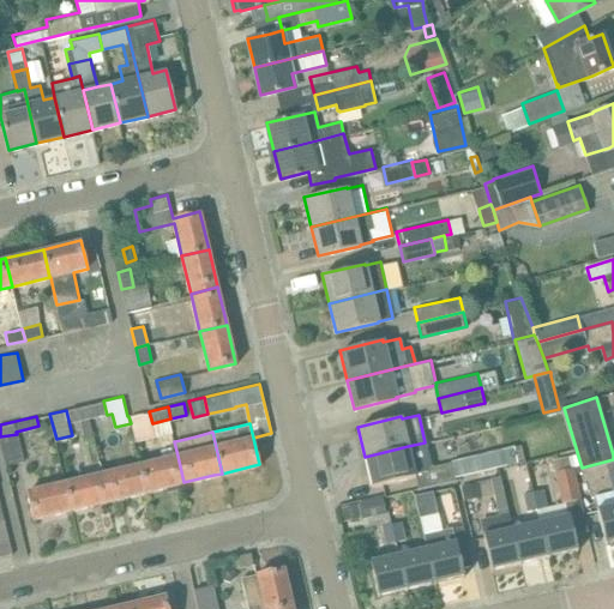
[(425,442),(365,457),(372,486),(415,475),(414,472),(427,470),(431,463),(425,442)]
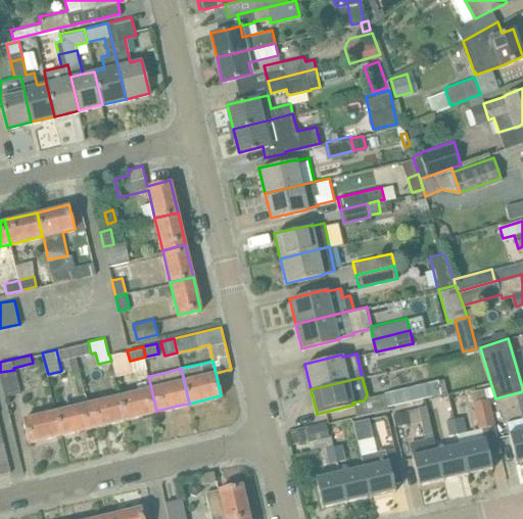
[(443,377),(438,378),(385,391),(388,405),(442,391),(442,394),(447,393),(443,377)]
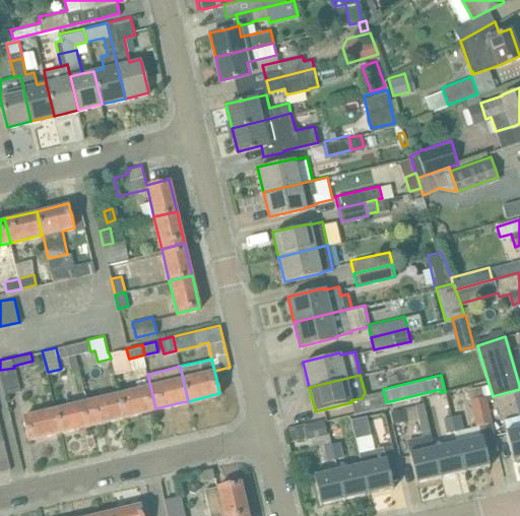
[(137,389),(120,393),(125,415),(143,411),(155,408),(150,386),(138,389),(137,389)]
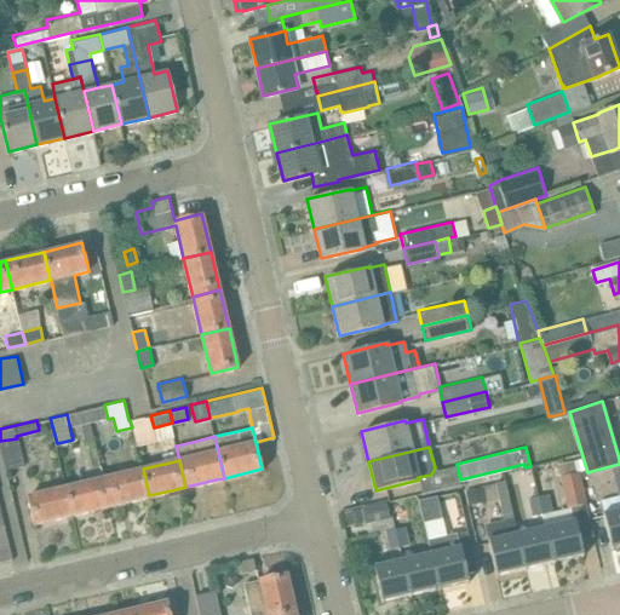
[(118,475),(105,477),(112,505),(125,501),(149,495),(143,469),(118,475)]
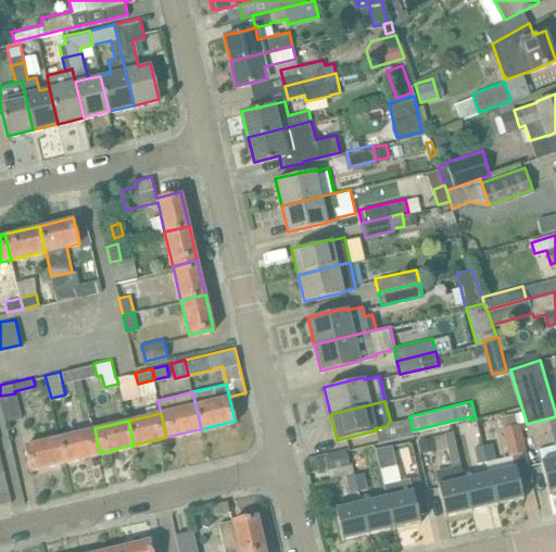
[(519,423),(505,426),(510,454),(513,453),(526,451),(520,427),(519,423)]
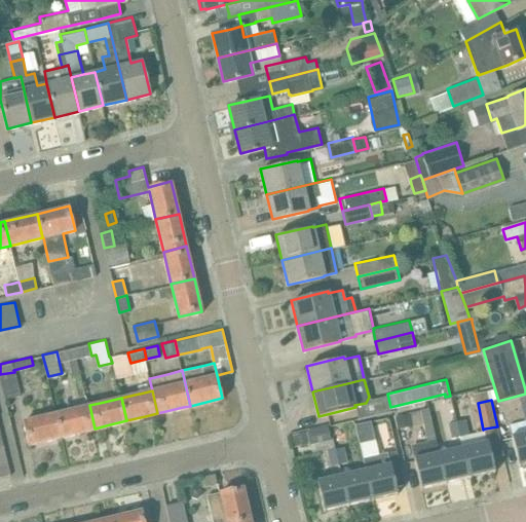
[(62,412),(57,413),(62,436),(67,435),(95,429),(89,405),(70,410),(62,412)]
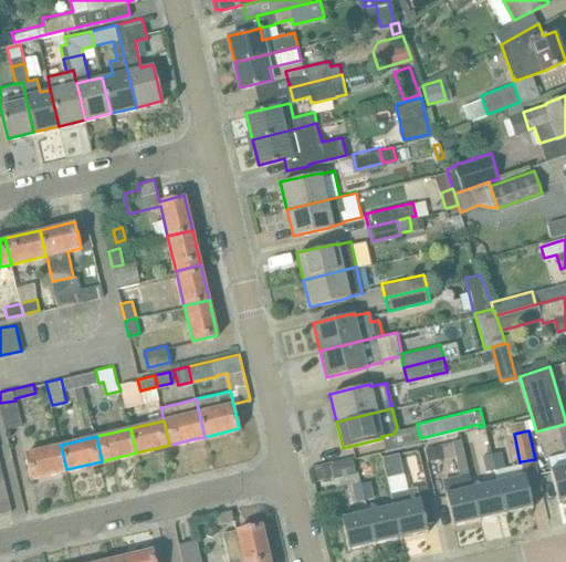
[(443,457),(440,444),(425,447),(427,460),(443,457)]
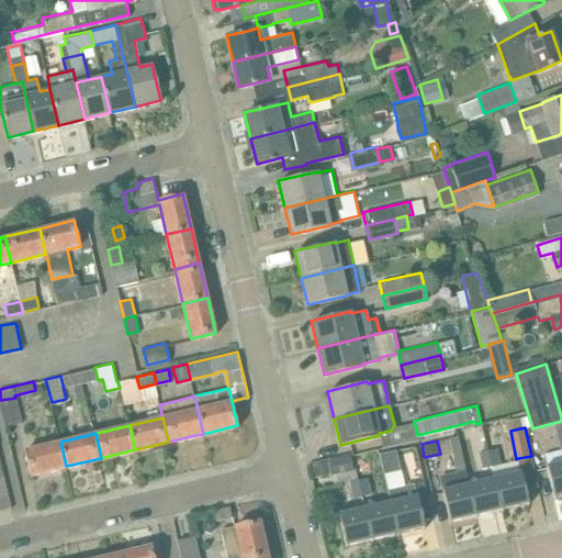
[(60,442),(24,449),(30,473),(66,466),(60,442)]
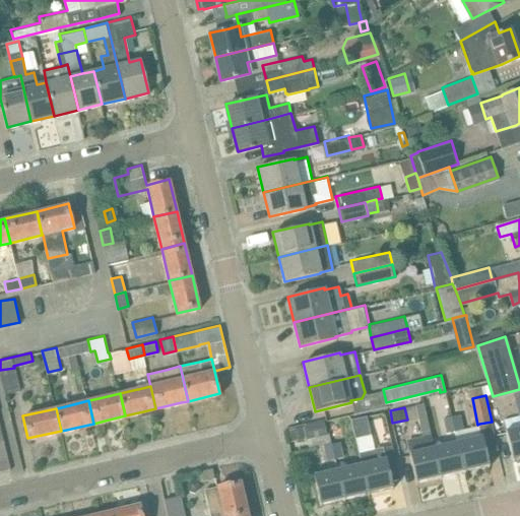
[(460,412),(452,414),(455,429),(463,428),(460,412)]
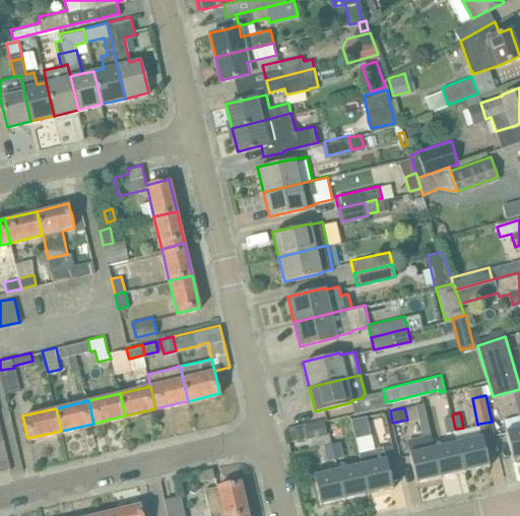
[(519,412),(503,416),(513,459),(514,459),(514,458),(519,456),(519,414),(519,412)]
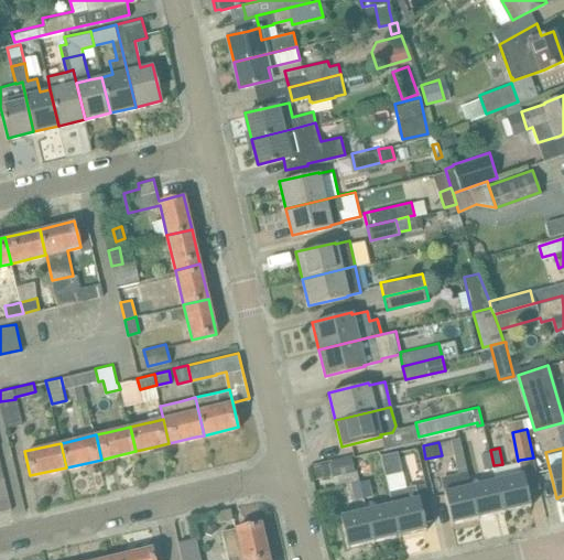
[(397,450),(381,453),(386,472),(400,469),(397,450)]
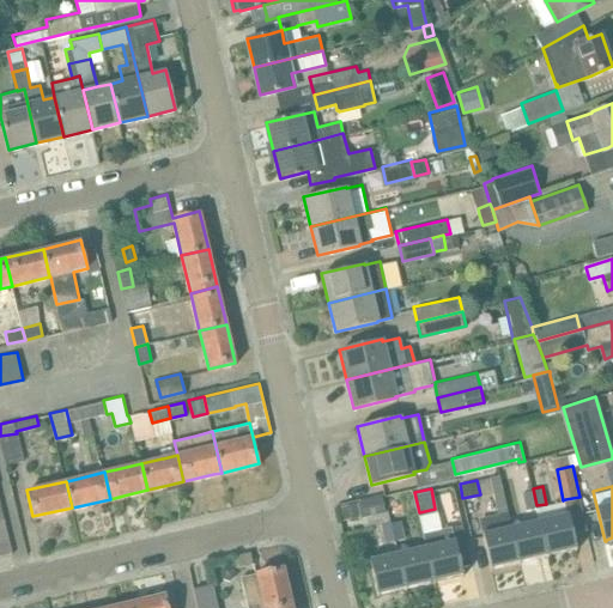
[(383,493),(359,498),(359,500),(362,514),(386,509),(383,493)]
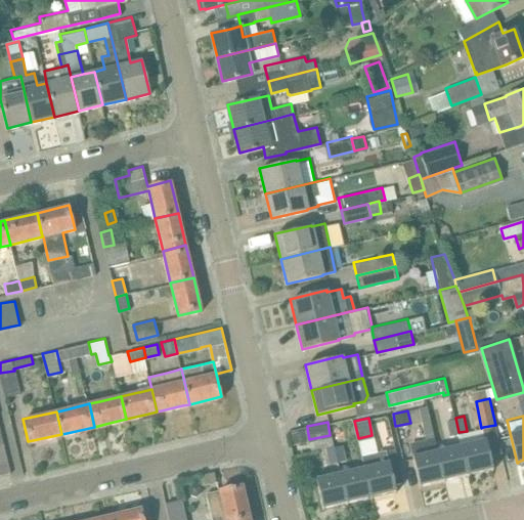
[(462,443),(468,473),(491,468),(491,469),(493,469),(483,427),(481,428),(467,431),(459,432),(462,443)]
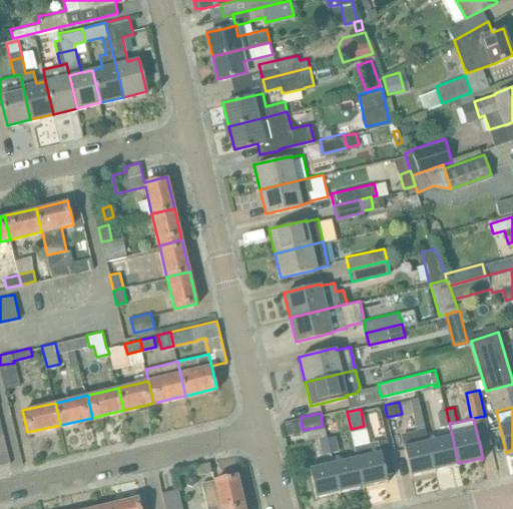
[(285,422),(287,433),(303,430),(301,419),(285,422)]
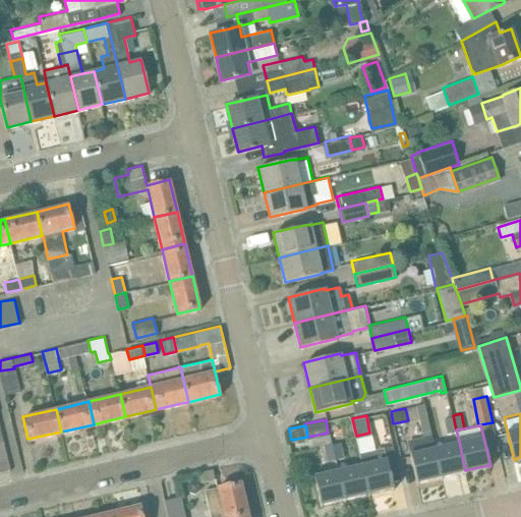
[(425,438),(408,442),(417,481),(418,481),(418,480),(442,475),(436,446),(433,436),(425,438)]
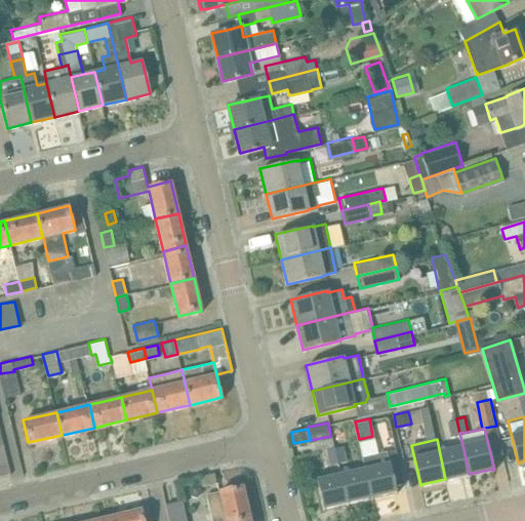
[(348,458),(345,443),(335,445),(338,461),(348,458)]
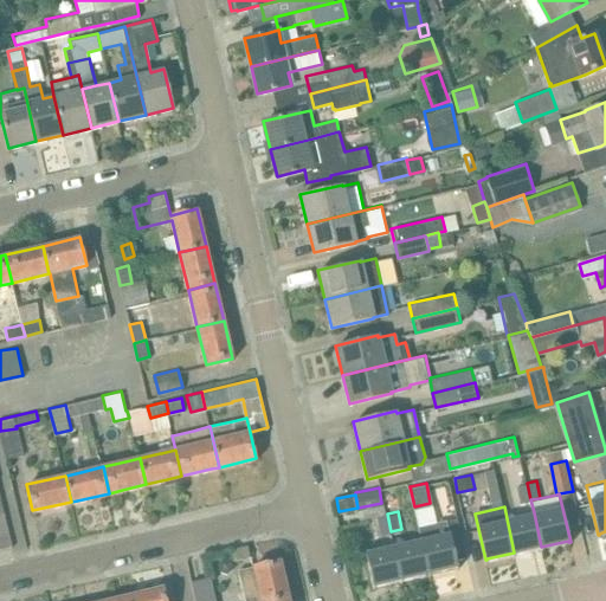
[(541,547),(534,512),(517,516),(507,518),(514,553),(541,547)]
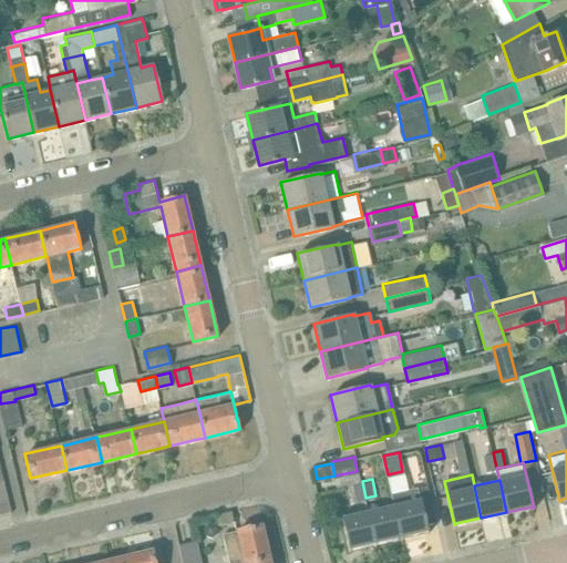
[(362,481),(352,484),(357,500),(366,498),(362,481)]
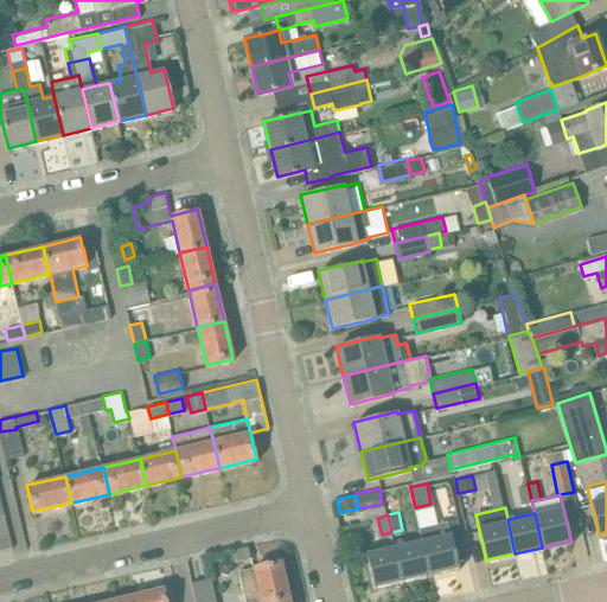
[(596,529),(595,518),(581,522),(583,531),(596,529)]
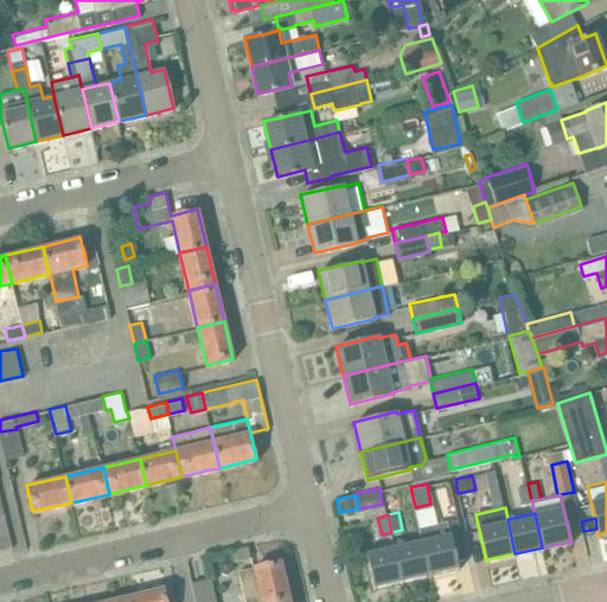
[(458,569),(449,532),(447,519),(420,526),(422,539),(421,539),(429,574),(457,568),(457,569),(458,569)]
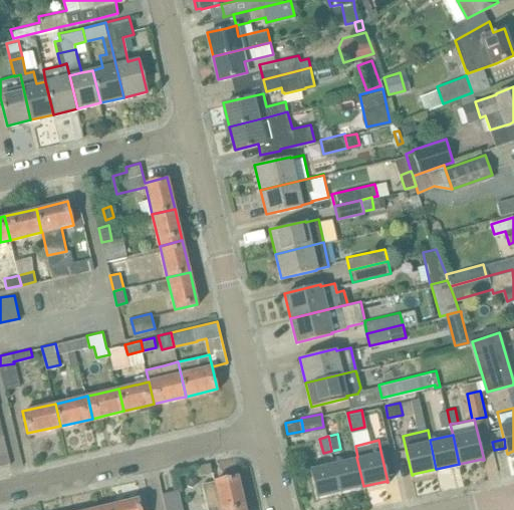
[(356,457),(333,462),(340,491),(363,486),(356,457)]
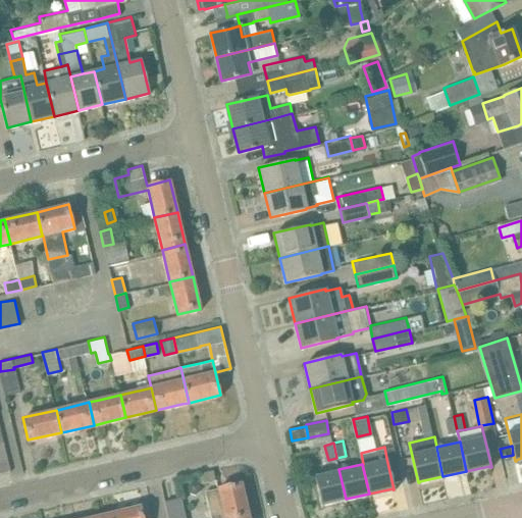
[(213,468),(198,472),(201,482),(215,478),(213,468)]
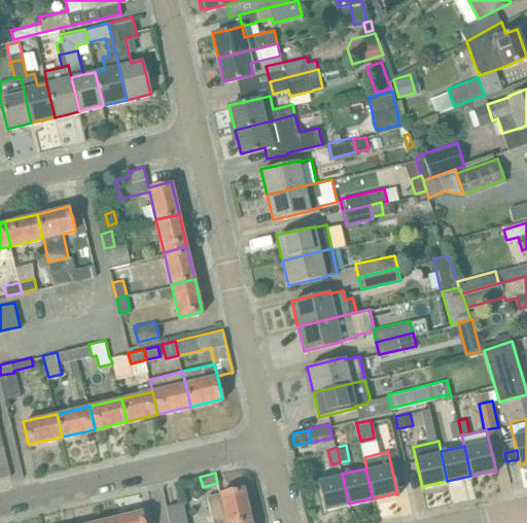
[(349,503),(342,474),(317,480),(324,511),(325,511),(325,510),(349,503)]
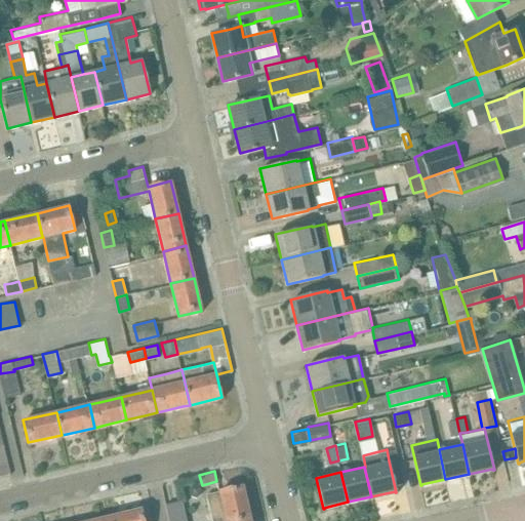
[(206,493),(211,520),(233,520),(249,517),(242,485),(206,493)]
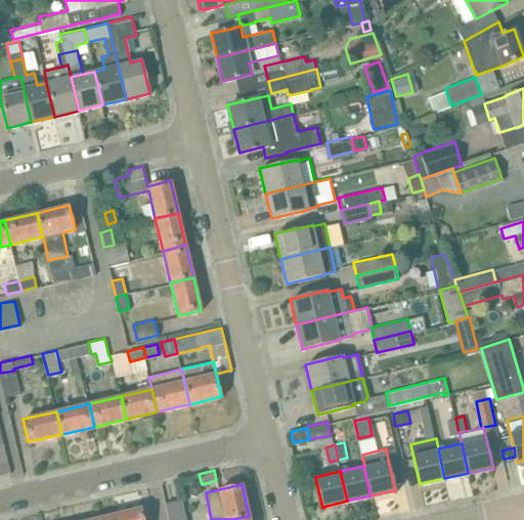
[(185,519),(180,499),(165,502),(168,519),(185,519)]
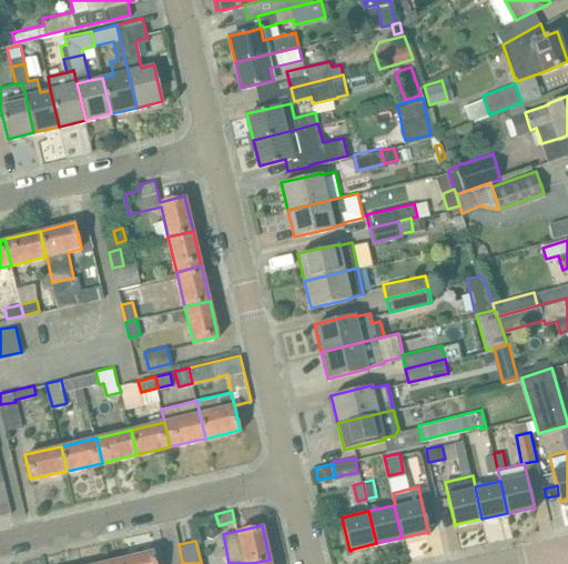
[(155,563),(153,551),(118,560),(119,563),(155,563)]
